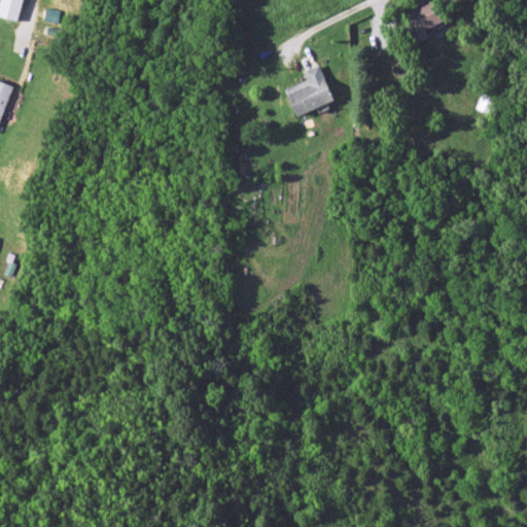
[(24,0),(0,0),(0,20),(19,25),(24,0)]
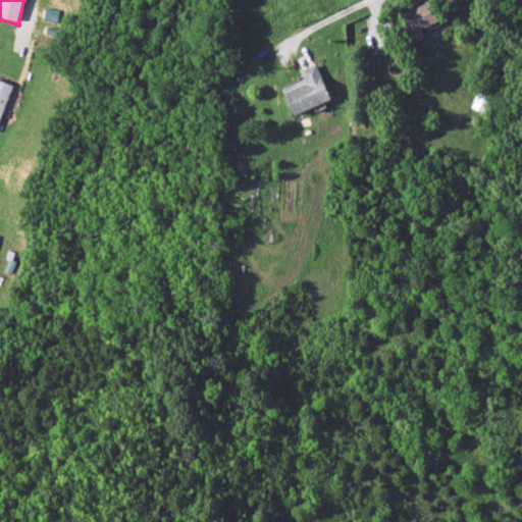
[(398,19),(411,45),(423,39),(420,33),(436,23),(426,5),(398,19)]
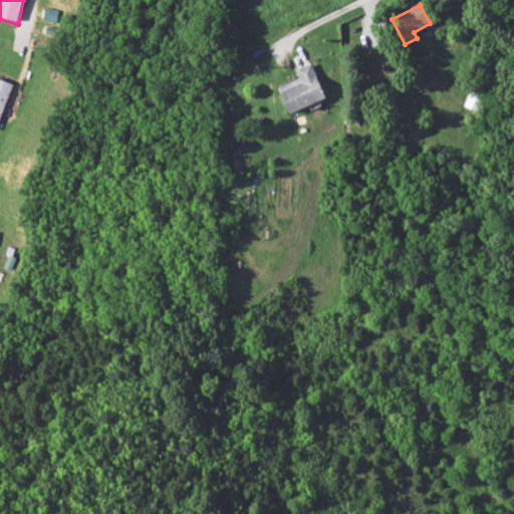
[(277,89),(285,113),(323,101),(311,65),(294,71),(298,81),(277,89)]
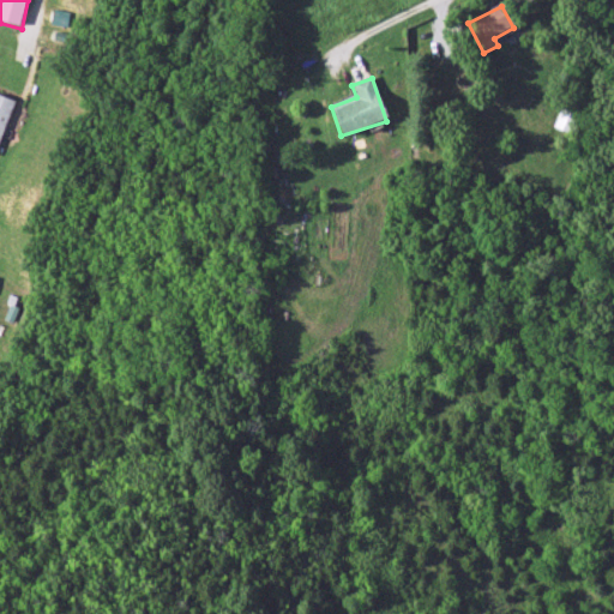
[(0,143),(14,102),(0,96),(0,143)]
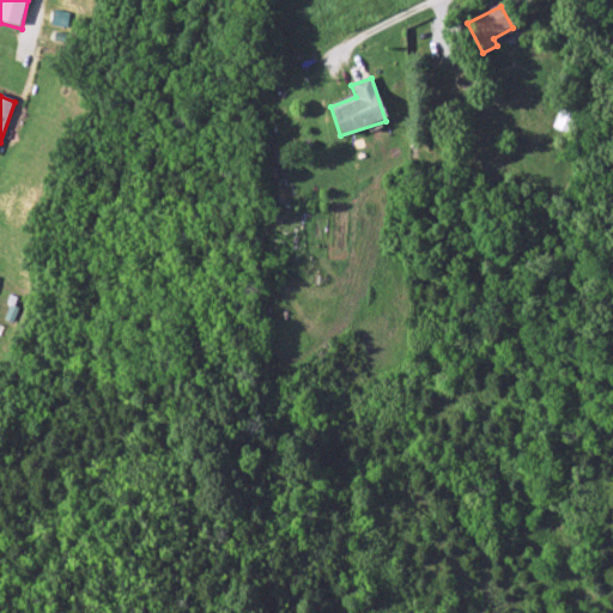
[(570,135),(578,119),(562,110),(553,127),(570,135)]
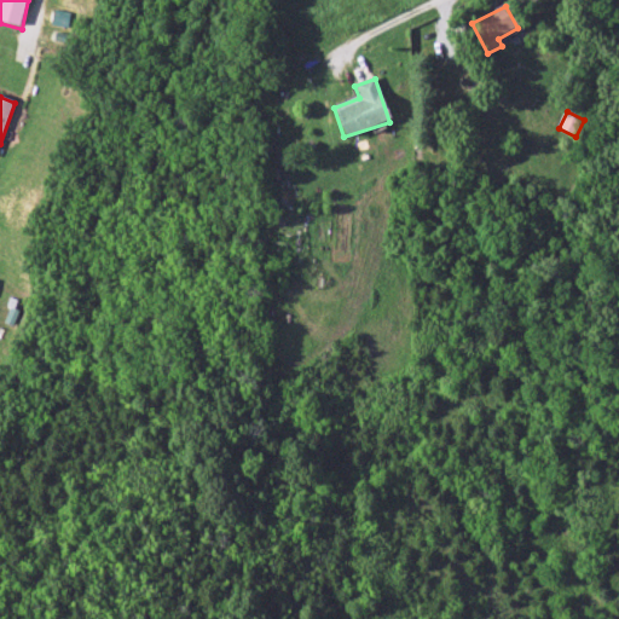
All buildings are outlined.
